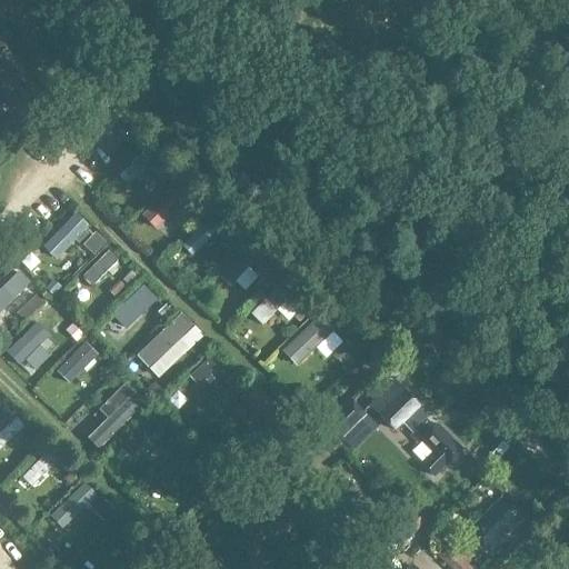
[(0,91),(18,110),(45,85),(32,71),(37,68),(0,29),(0,91)]
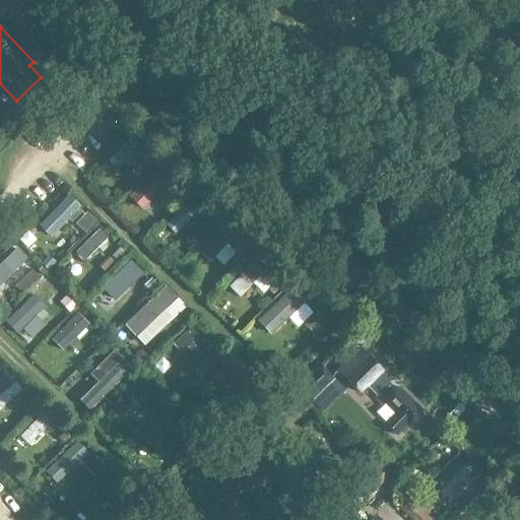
[(117,170),(140,146),(131,137),(109,160),(117,170)]
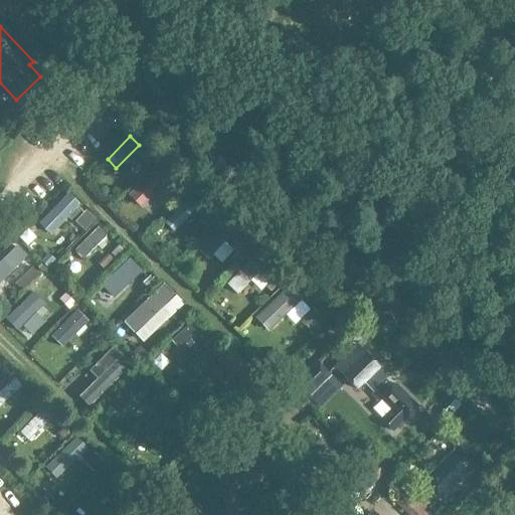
[(156,159),(148,152),(142,159),(149,166),(156,159)]
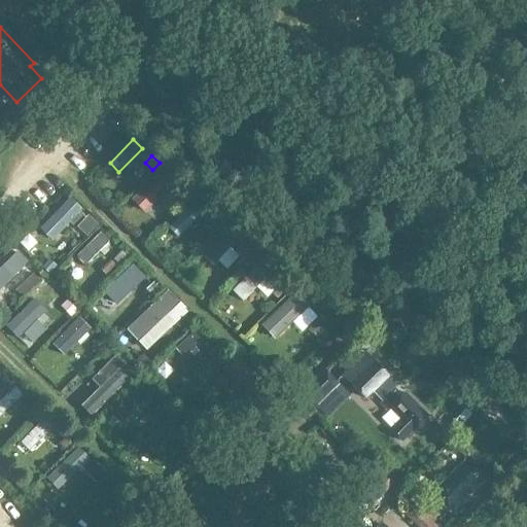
[(165,192),(175,182),(162,168),(130,201),(144,214),(165,192)]
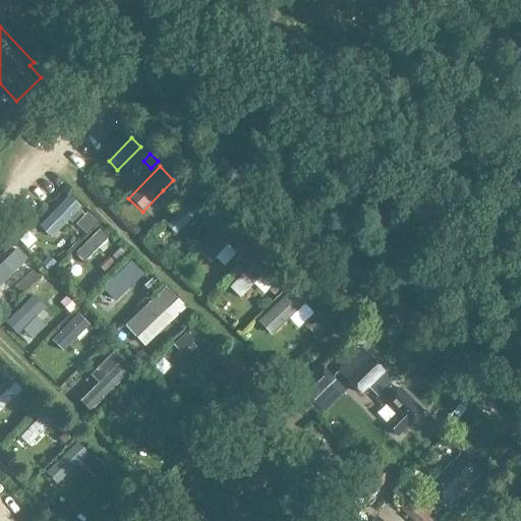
[(189,193),(182,184),(173,191),(180,200),(189,193)]
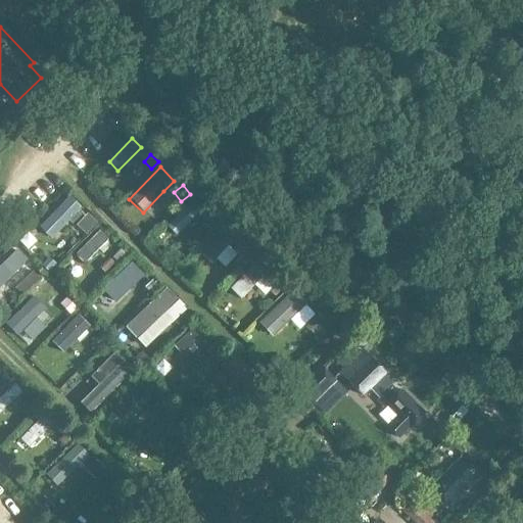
[(51,239),(69,220),(74,223),(80,216),(77,212),(81,207),(68,196),(39,228),(51,239)]
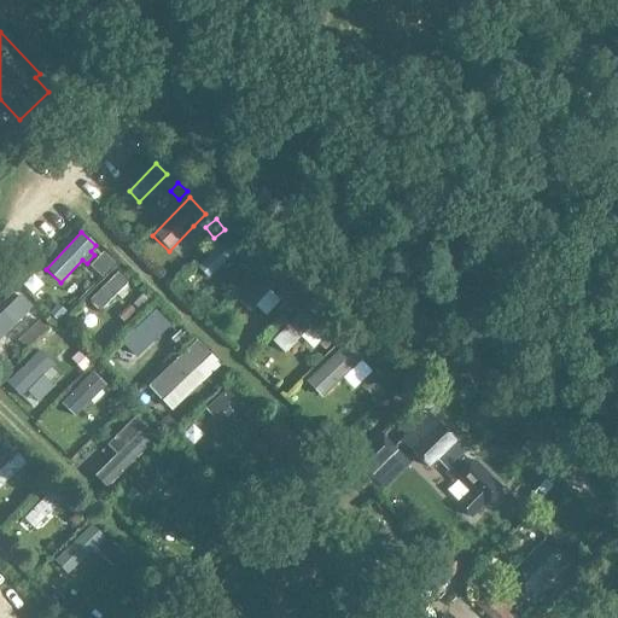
[(229,234),(197,268),(208,280),(240,245),(229,234)]
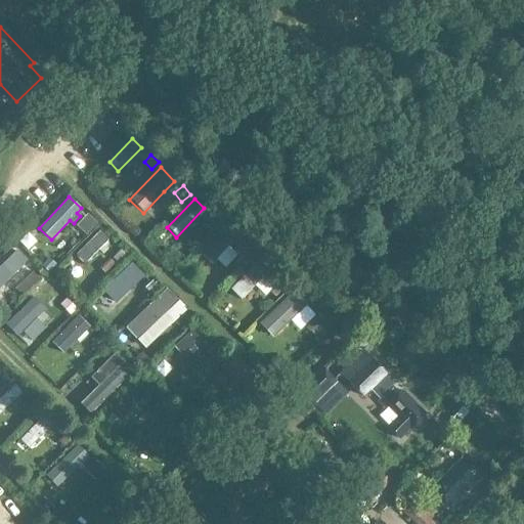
[(97,223),(88,215),(79,225),(87,232),(97,223)]
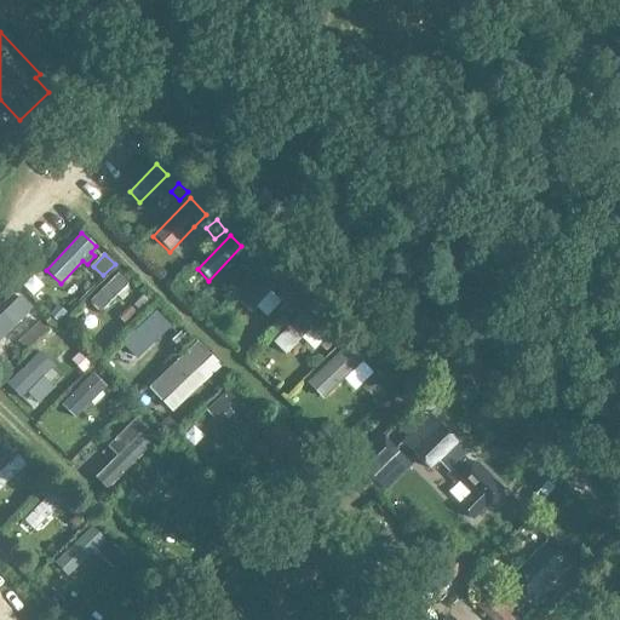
[(262,265),(253,258),(245,267),(253,275),(262,265)]
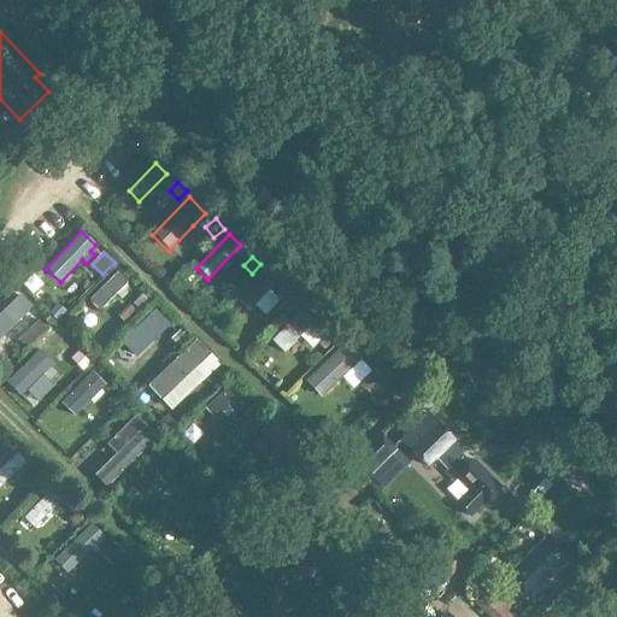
[(89,300),(100,311),(128,283),(117,274),(89,300)]
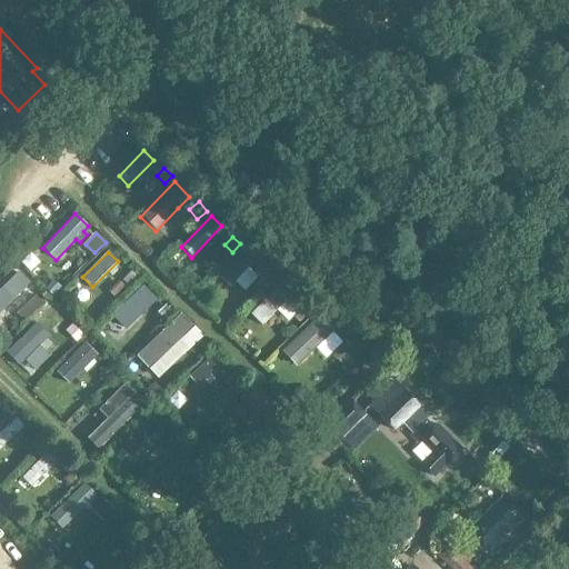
[(245,252),(220,277),(229,287),(253,261),(245,252)]
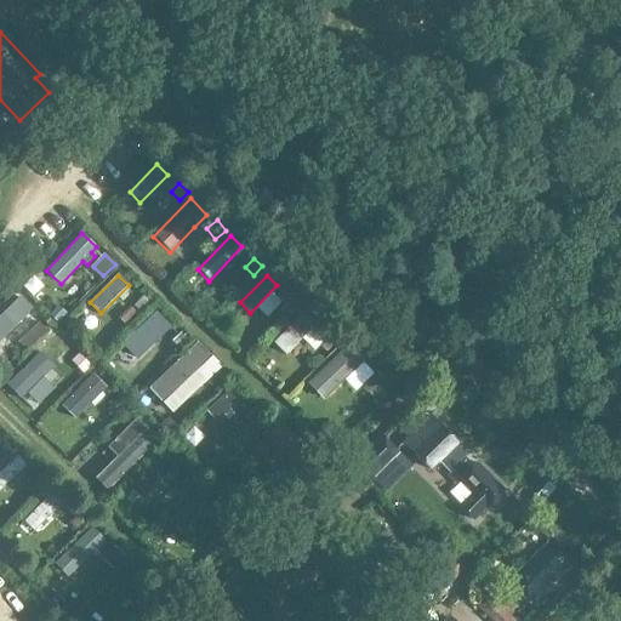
[(152,302),(143,294),(134,303),(141,312),(152,302)]
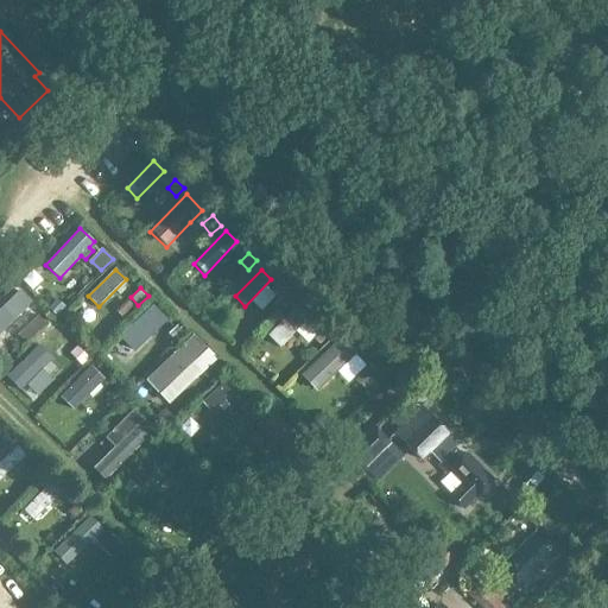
[(282,297),(273,306),(279,312),(287,303),(282,297)]
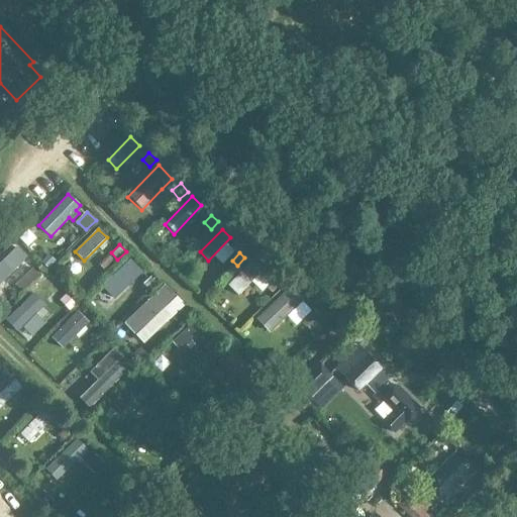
[(14,254),(0,269),(0,285),(23,264),(14,254)]
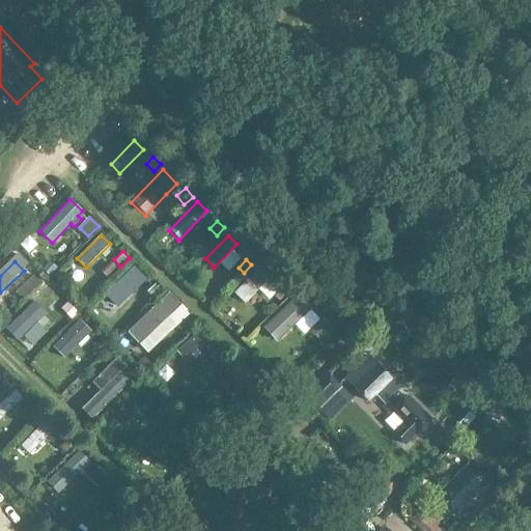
[(50,261),(43,270),(50,277),(57,269),(50,261)]
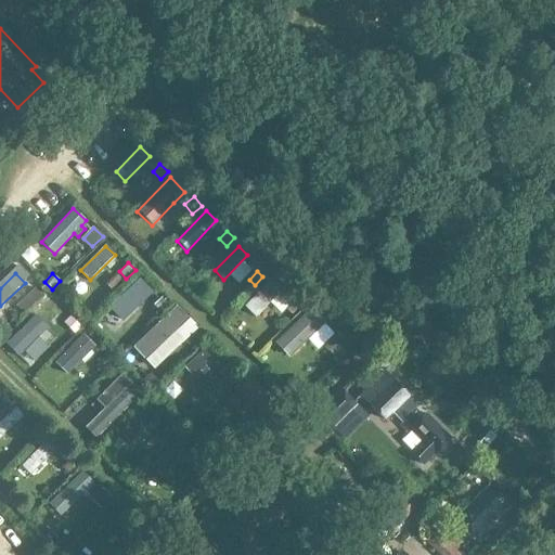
[(140,278),(116,305),(125,313),(151,287),(140,278)]
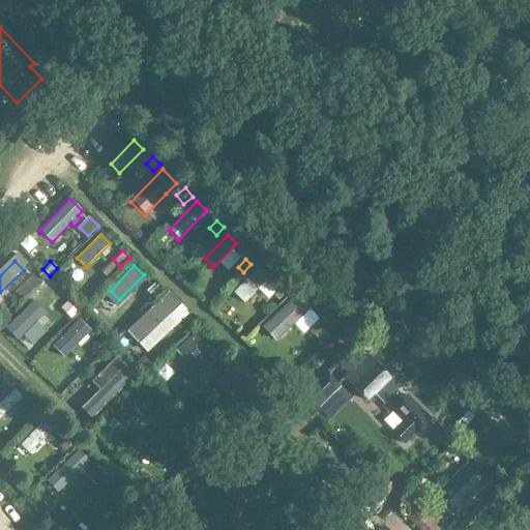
[(258,290),(267,299),(276,291),(266,281),(269,278),(259,267),(233,293),(244,304),(258,290)]
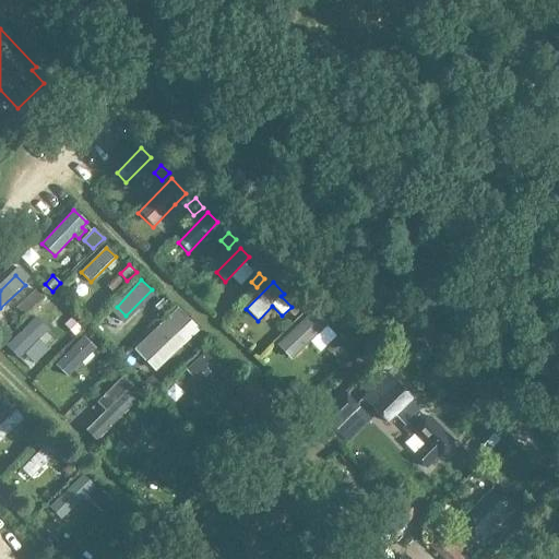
[(168,305),(162,298),(154,306),(161,312),(168,305)]
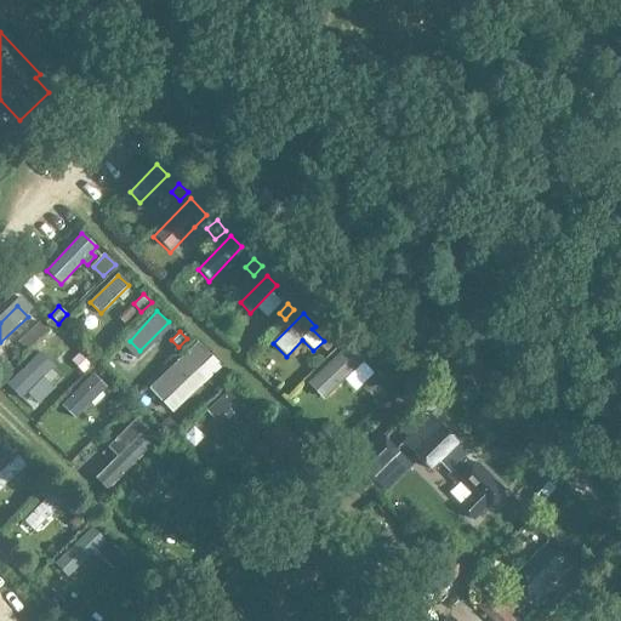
[(70,347),(58,334),(24,364),(38,379),(70,347)]
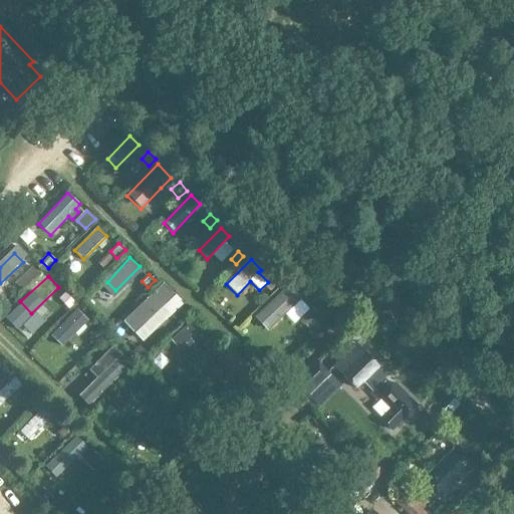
[(270,290),(278,283),(272,278),(265,285),(270,290)]
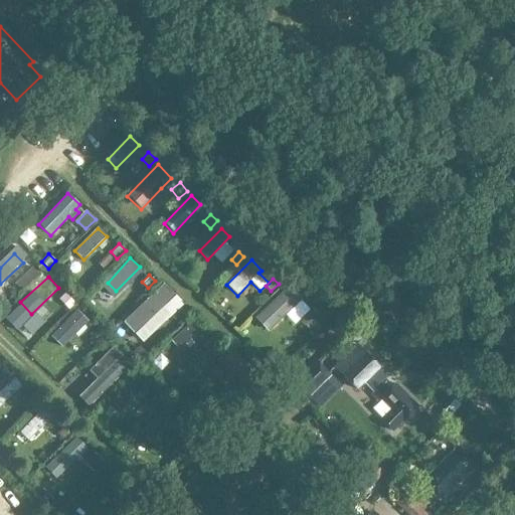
[(269,333),(303,300),(289,286),(254,318),(269,333)]
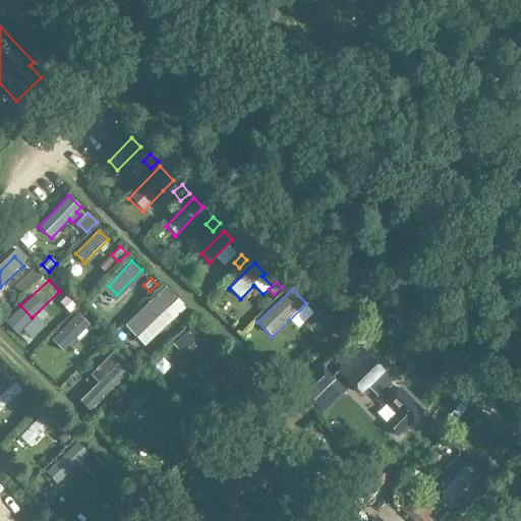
[(162,293),(134,321),(142,329),(170,301),(162,293)]
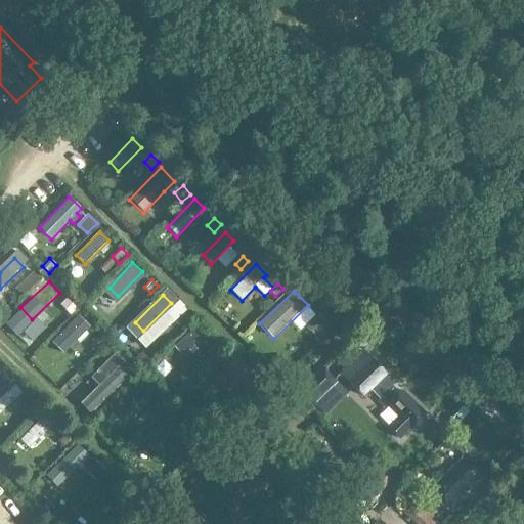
[(66,299),(58,305),(71,316),(77,309),(66,299)]
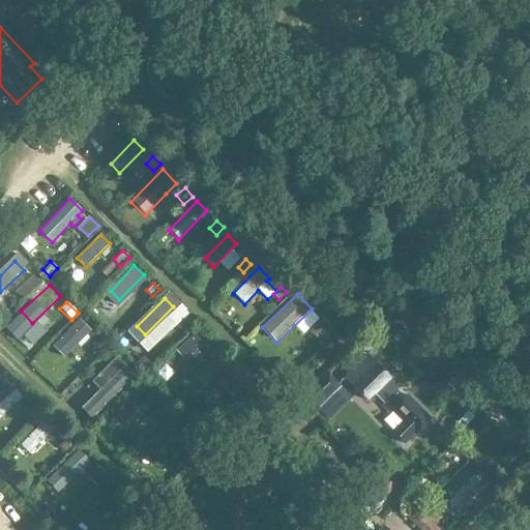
[(52,347),(64,358),(90,330),(79,320),(52,347)]
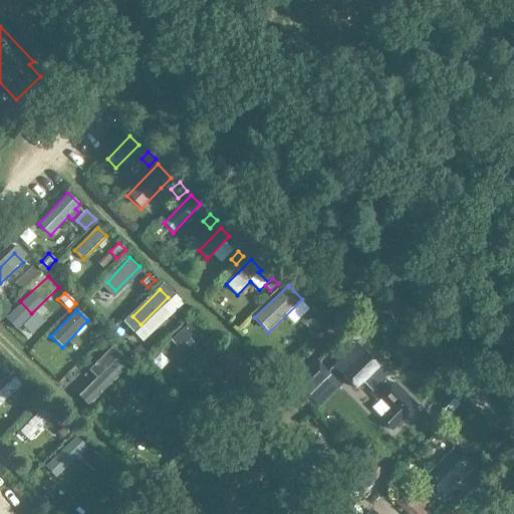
[(305,311),(297,318),(308,330),(316,323),(305,311)]
